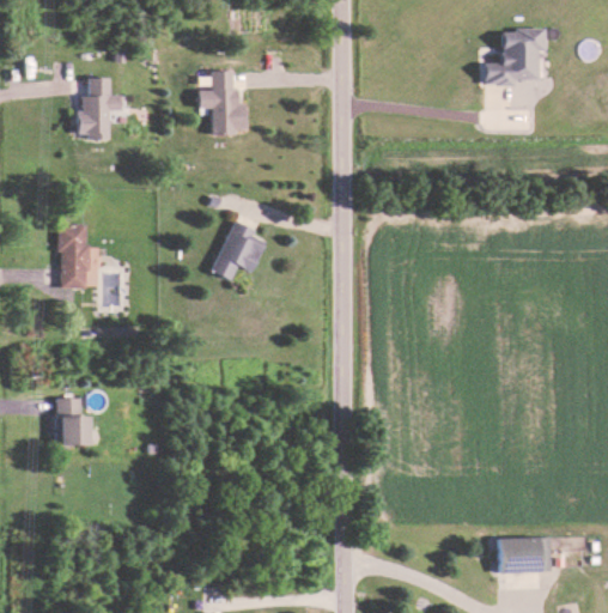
[(485,84),(541,84),(541,52),(547,52),(546,29),(504,29),(504,62),(485,64),(485,84)]
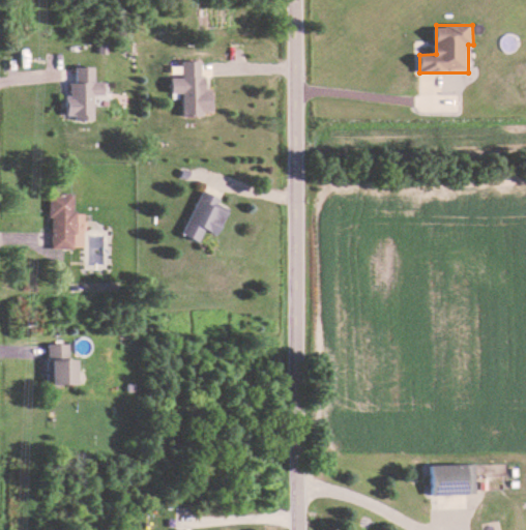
[(184,63),(184,80),(173,80),(173,95),(184,95),(184,117),(211,117),(211,62),(184,63)]
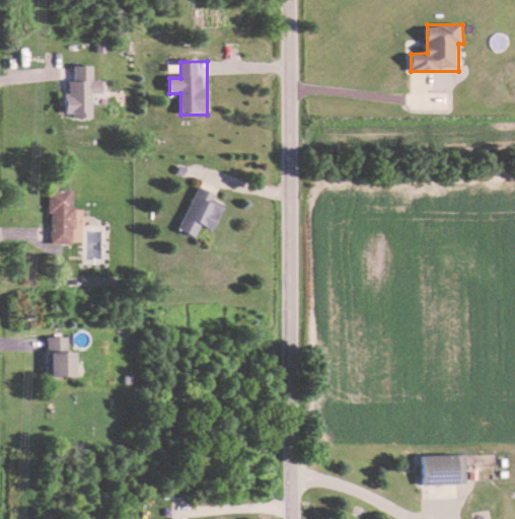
[(75,67),(75,82),(68,82),(68,120),(93,120),(93,95),(104,95),(103,82),(94,82),(94,67),(75,67)]
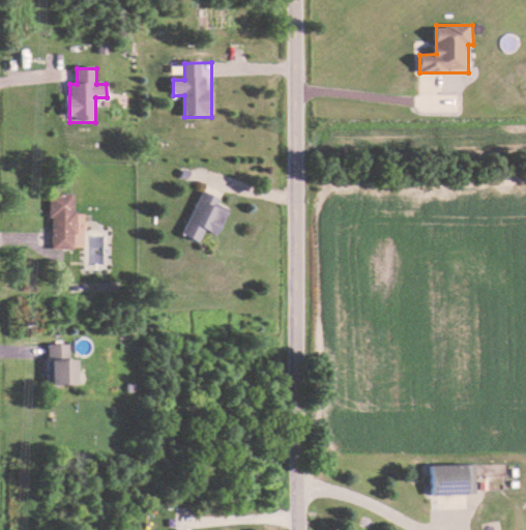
[(184,236),(201,242),(206,230),(220,235),(231,204),(200,193),(184,236)]
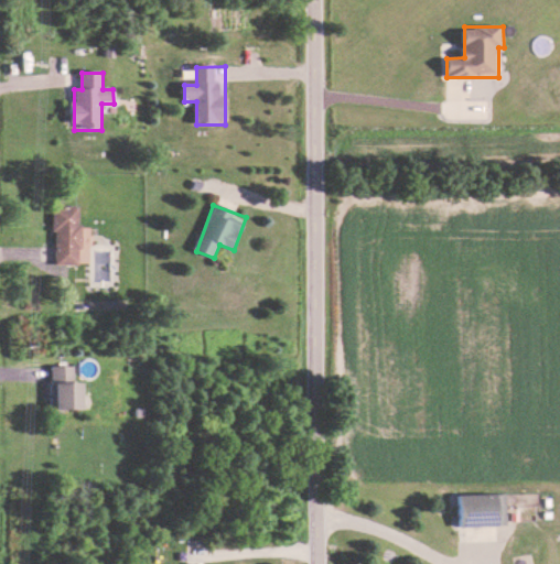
[(55,207),(55,266),(82,266),(82,207),(55,207)]
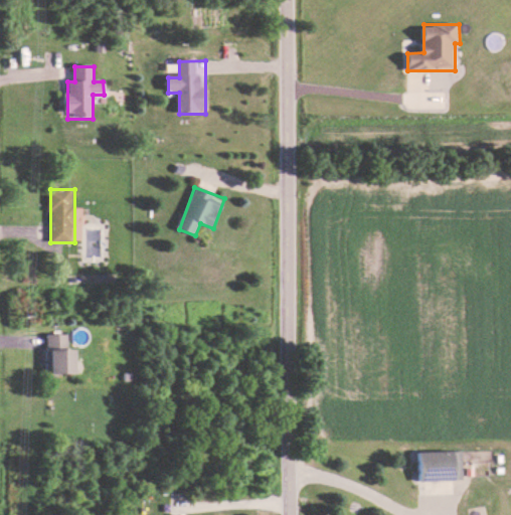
[(77,374),(77,347),(68,347),(68,334),(47,334),(47,374),(77,374)]
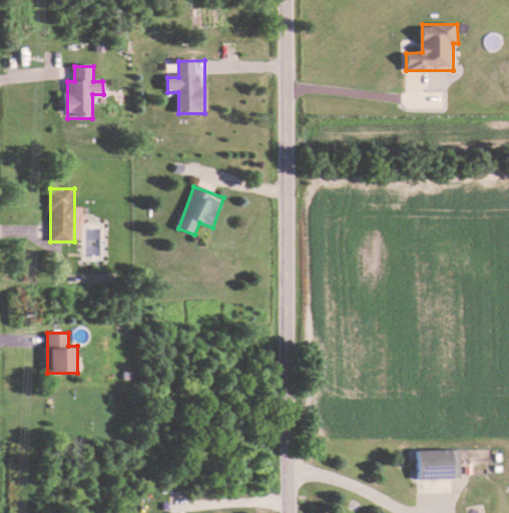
[(461,450),(418,450),(418,479),(461,479),(461,450)]
